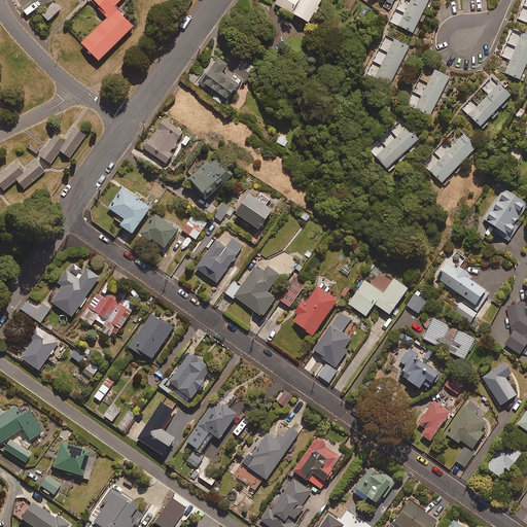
[(82,41),(101,60),(138,24),(120,5),(125,0),(97,0),(110,13),(82,41)]
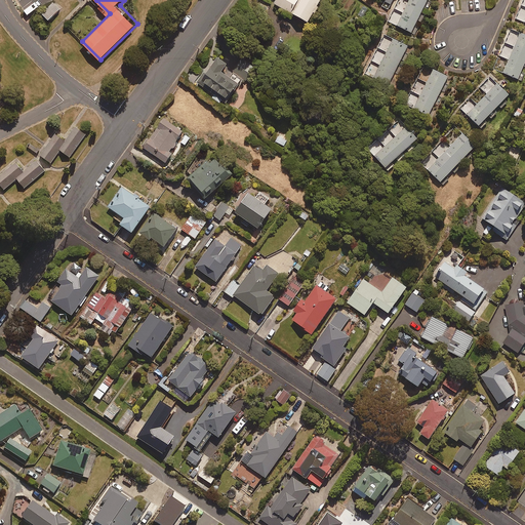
[(299,0),(299,1),(297,0),(278,0),(275,6),(308,27),(323,0),(299,0)]
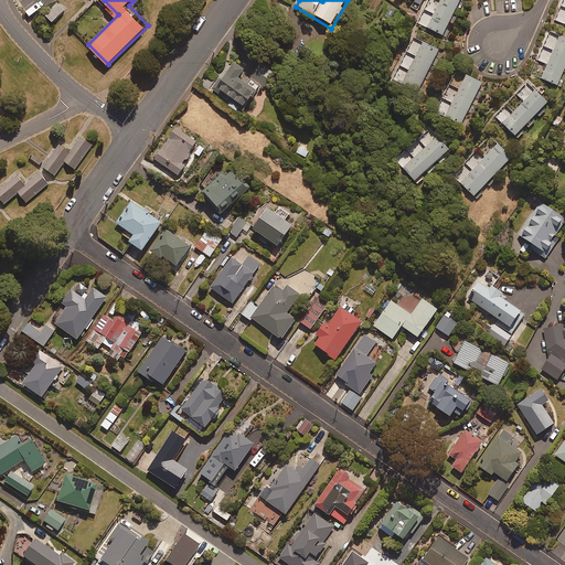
[(464,0),(443,0),(428,30),(445,38),(464,0)]
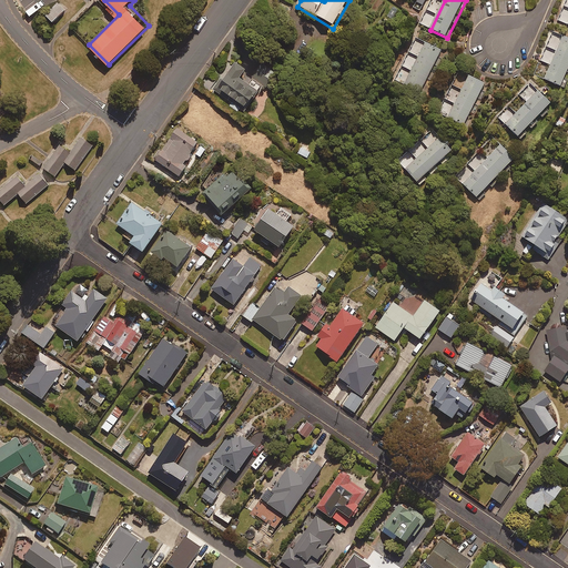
[(58,3),(46,14),(52,22),(64,10),(58,3)]
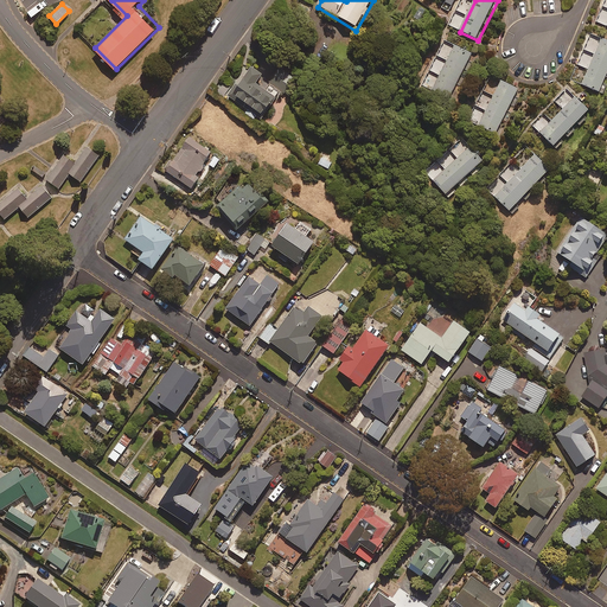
[(606,76),(606,44),(601,42),(582,87),(600,94),(606,76)]
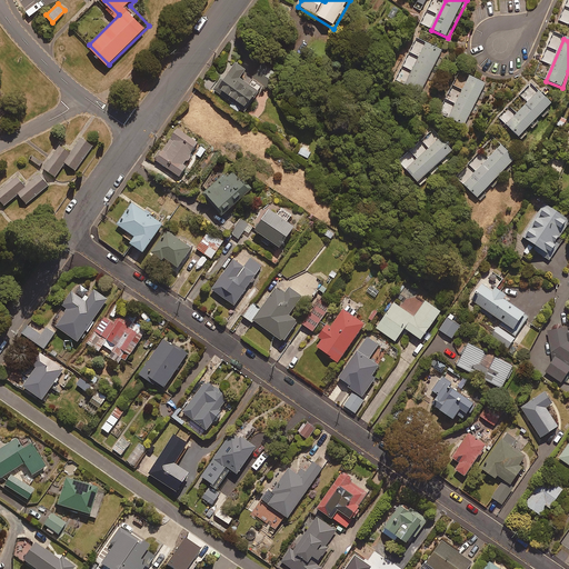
[(442,53),(426,45),(405,85),(421,93),(442,53)]
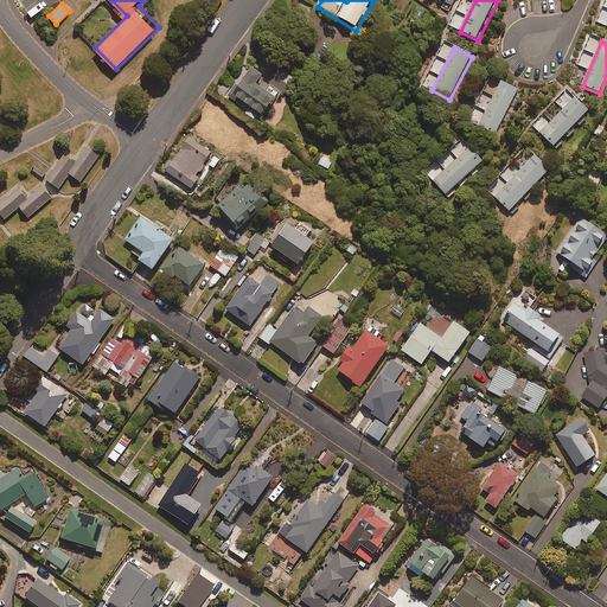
[(269,83),(266,87),(256,80),(261,72),(250,64),(228,94),(242,106),(241,107),(255,117),(278,89),(269,83)]
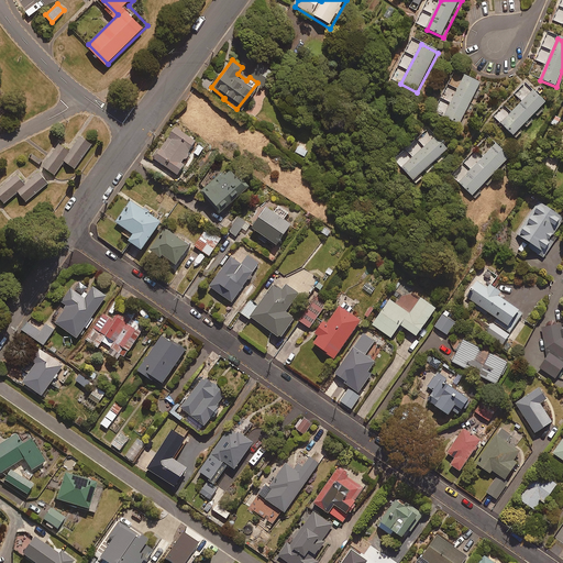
[(481,86),(465,78),(444,118),(460,125),(481,86)]
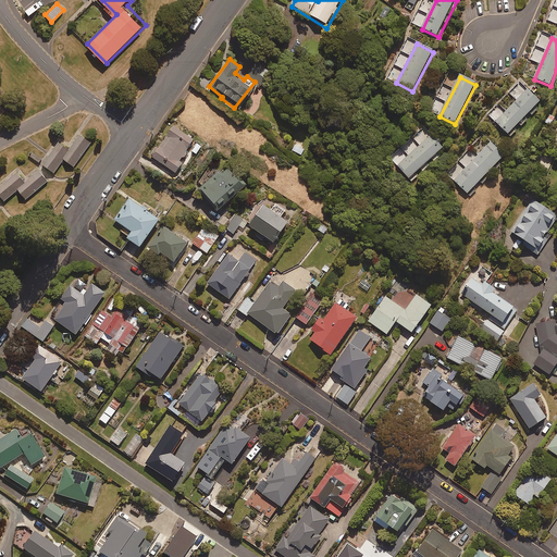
[(541,103),(528,91),(495,124),(508,137),(541,103)]
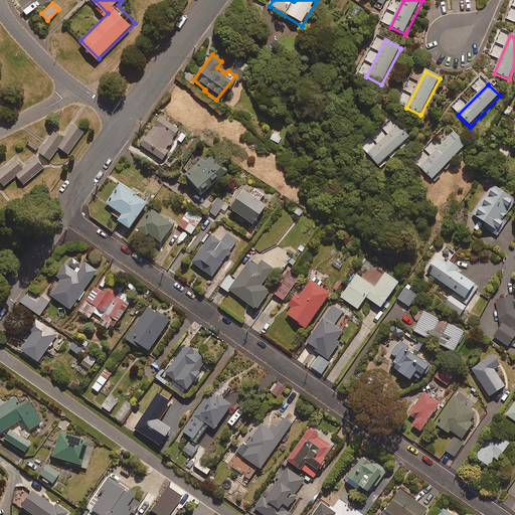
[(186,133),(160,114),(140,143),(170,164),(178,152),(169,145),(174,137),(181,141),(186,133)]
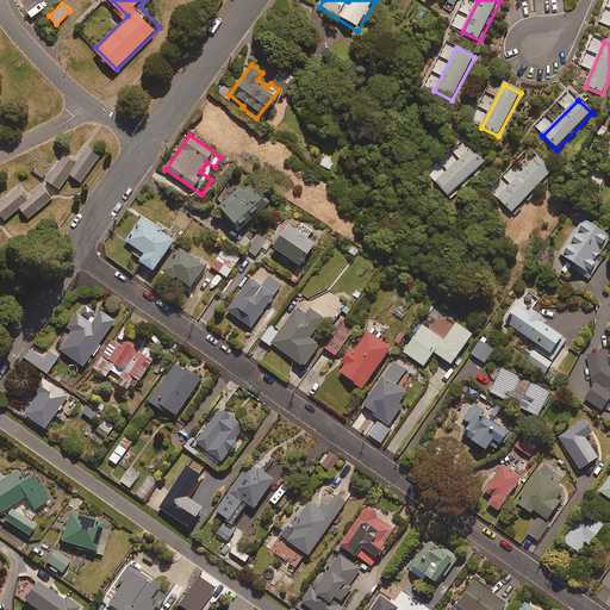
[(64,155),(47,181),(58,190),(69,175),(81,184),(100,156),(86,147),(75,162),(64,155)]
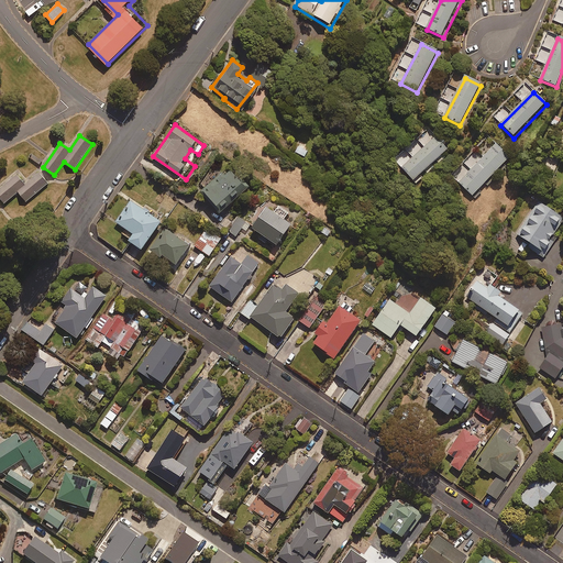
[(449,152),(437,139),(401,169),(414,183),(449,152)]
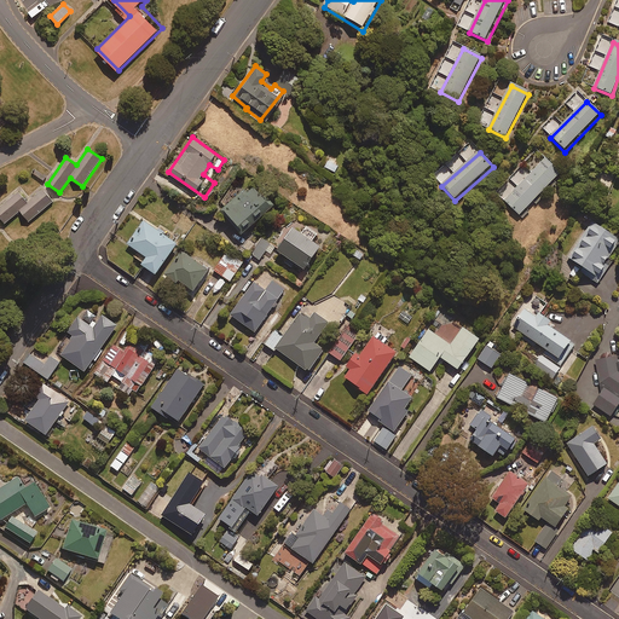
[(561,175),(545,161),(505,202),(520,218),(561,175)]
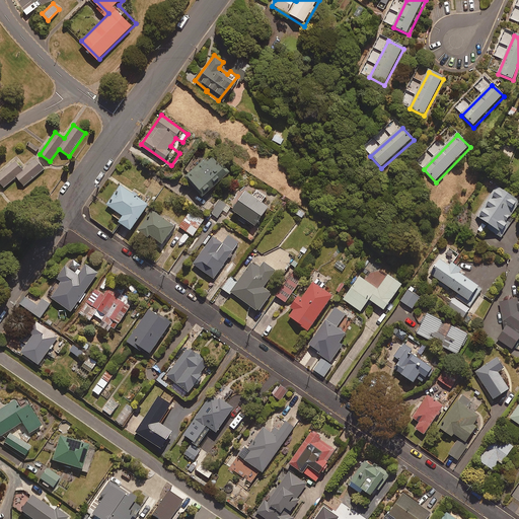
[(228,170),(210,151),(184,175),(203,195),(228,170)]
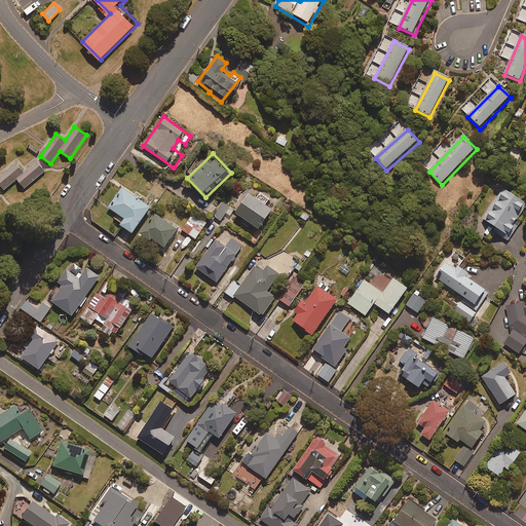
[(14,163),(0,175),(0,186),(3,191),(16,180),(24,188),(45,171),(36,160),(23,173),(14,163)]
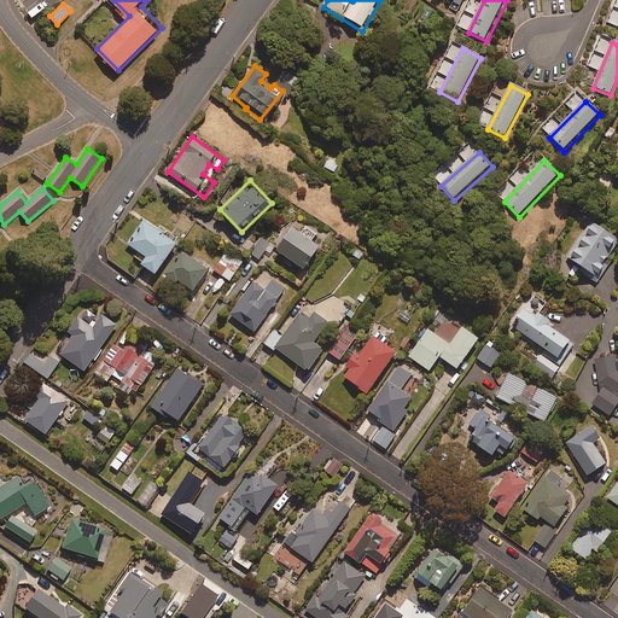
[(617,239),(617,234),(593,217),(567,255),(582,264),(578,269),(596,281),(616,254),(611,251),(617,239)]
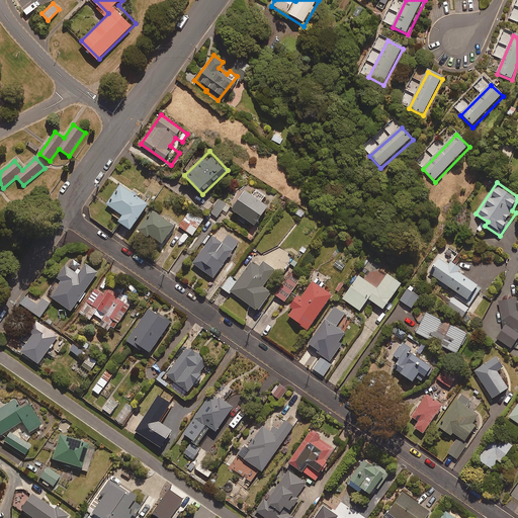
[(147,201),(119,183),(106,202),(121,212),(117,219),(130,227),(147,201)]
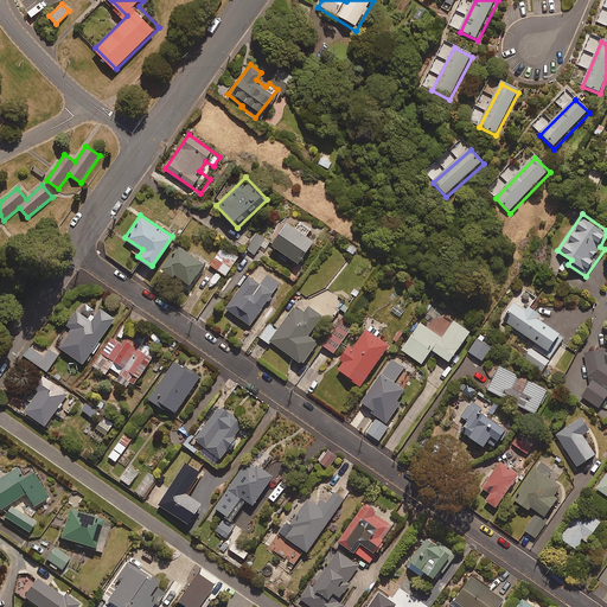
[(286,260),(289,255),(299,262),(314,241),(306,235),(311,229),(300,221),(295,228),(286,221),(270,242),(282,250),(278,255),(286,260)]
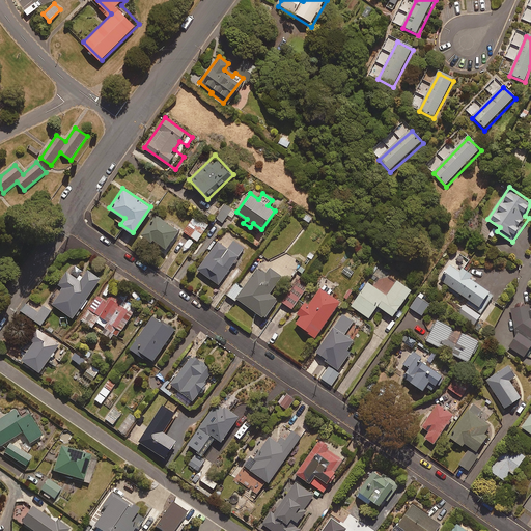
[(235,212),(224,203),(215,217),(222,222),(228,214),(232,217),(235,212)]
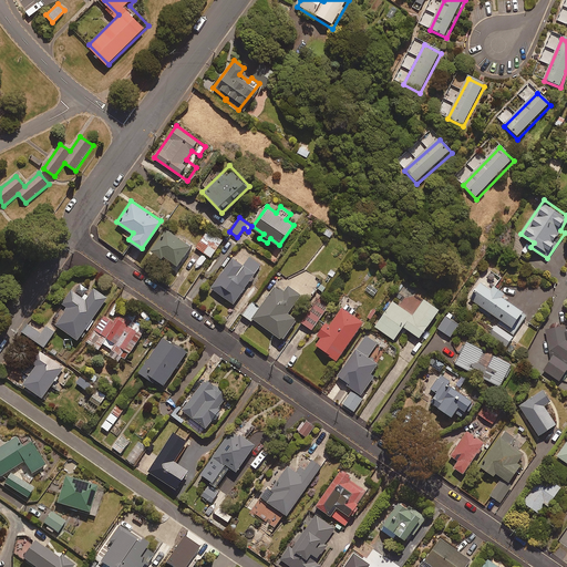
[(192,246),(165,227),(151,249),(160,256),(162,254),(177,265),(192,246)]
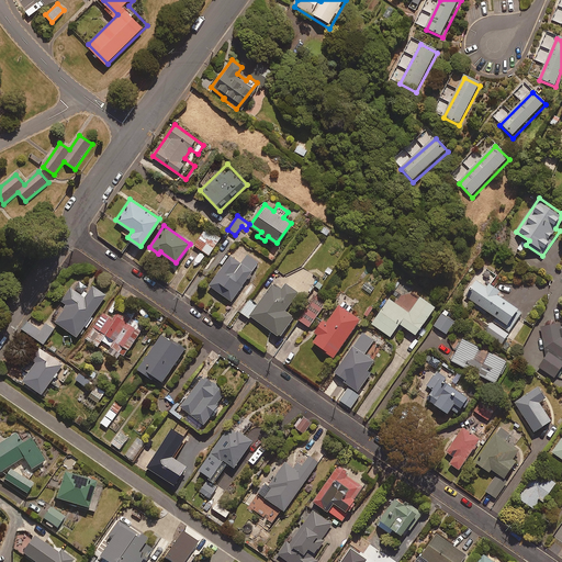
[(220,237),(205,227),(193,244),(209,254),(220,237)]
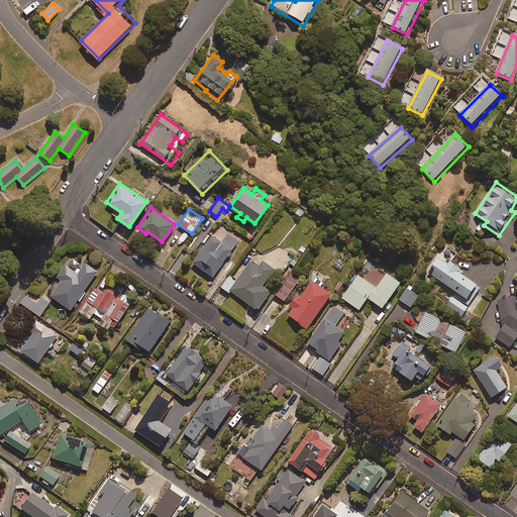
[(238,239),(227,232),(221,241),(211,234),(192,262),(213,276),(238,239)]
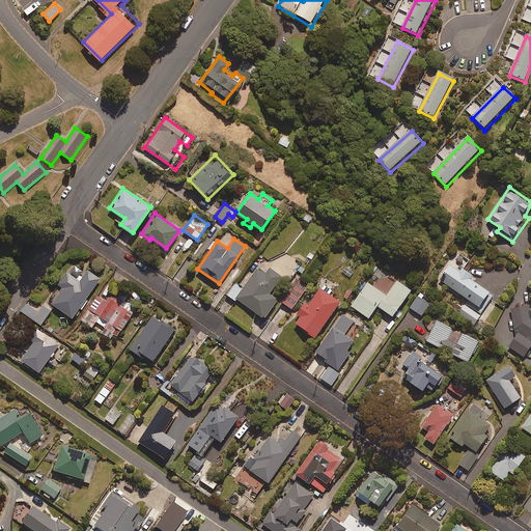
[(470,258),(457,249),(438,277),(453,288),(450,291),(457,297),(452,305),(475,322),(495,294),(469,276),(472,273),(464,267),(470,258)]
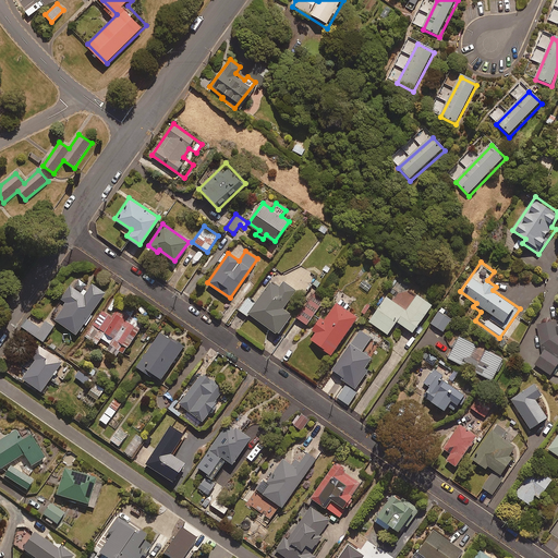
[(296,290),(283,280),(279,287),(270,280),(255,302),(247,296),(239,308),(246,314),(247,312),(278,334),(292,314),(282,307),(289,298),(291,299),(296,290)]
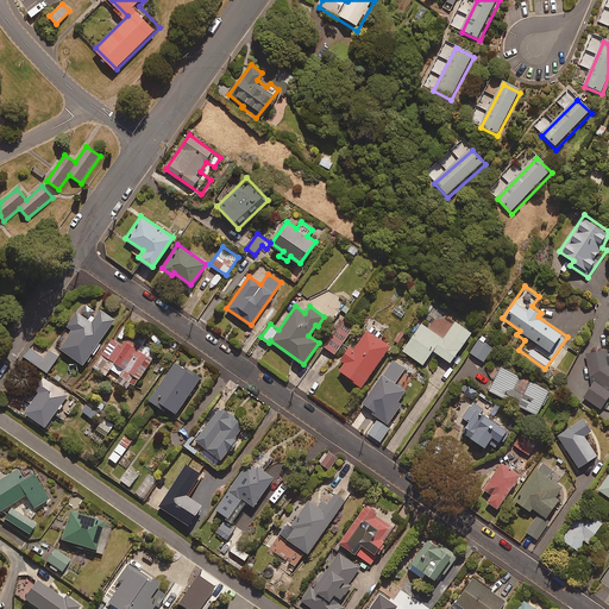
[(114,318),(99,307),(88,324),(75,314),(67,325),(71,328),(58,346),(82,363),(114,318)]
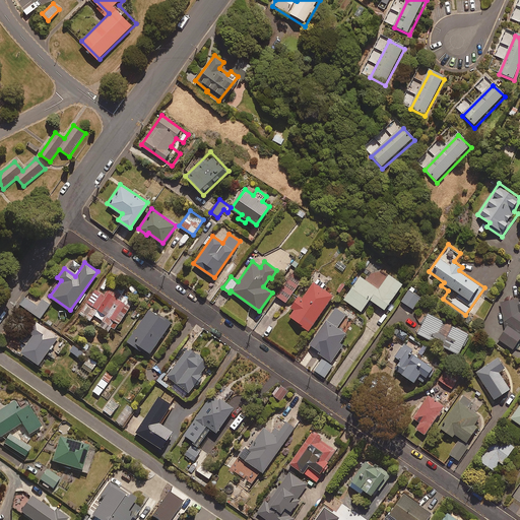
[(387,274),(375,266),(366,279),(360,274),(343,298),(361,310),(370,298),(384,308),(402,282),(388,272),(387,274)]
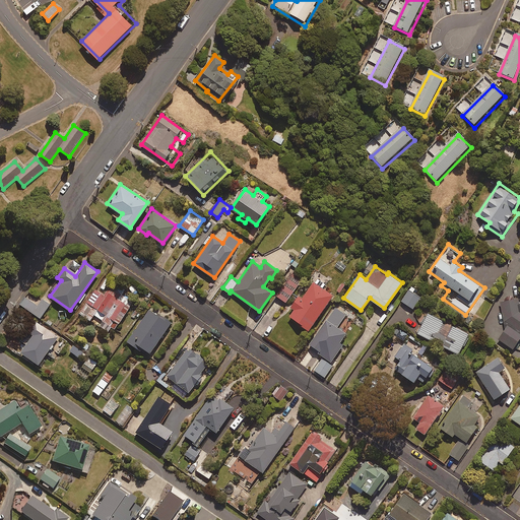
[(302,280),(294,273),(277,296),(285,302),(302,280)]
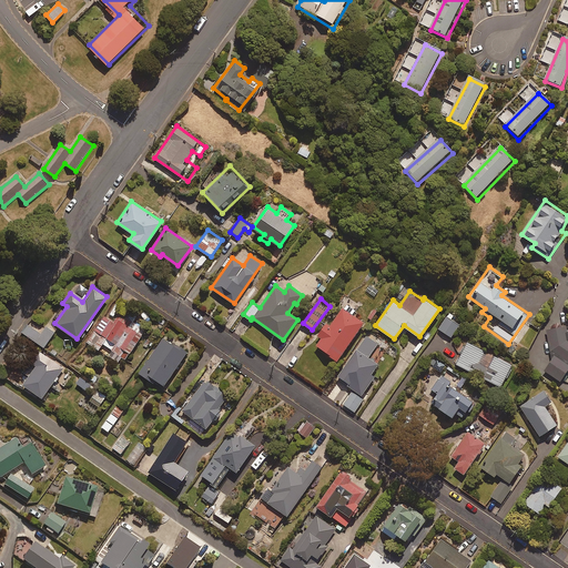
[(364,322),(342,306),(332,321),(328,318),(317,334),(321,337),(316,344),(337,359),(364,322)]
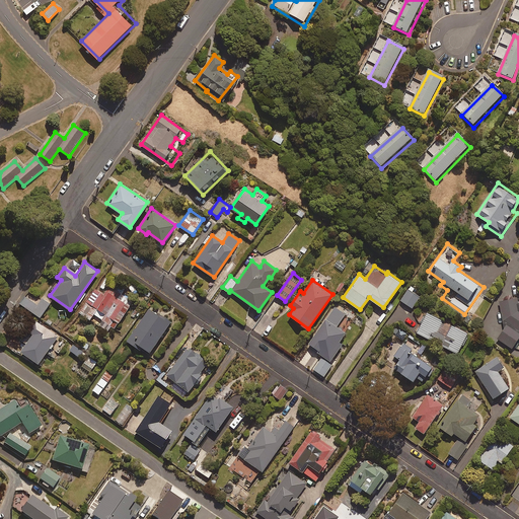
[(132,300),(108,285),(103,293),(95,288),(79,311),(89,318),(93,312),(102,319),(99,324),(107,329),(110,324),(114,326),(132,300)]
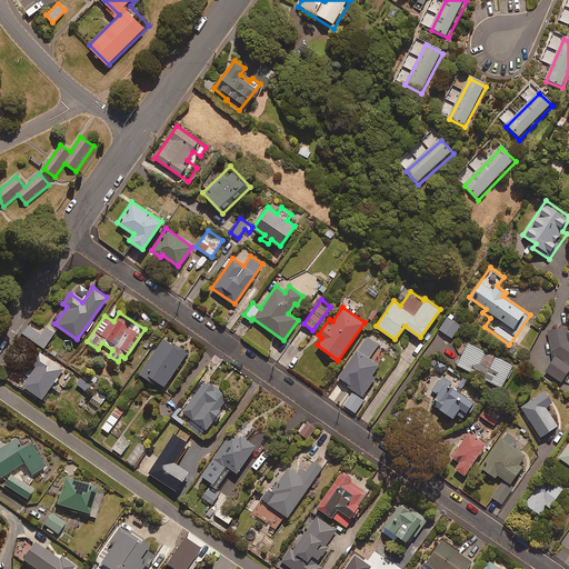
[(460,325),(448,316),(439,328),(451,337),(460,325)]
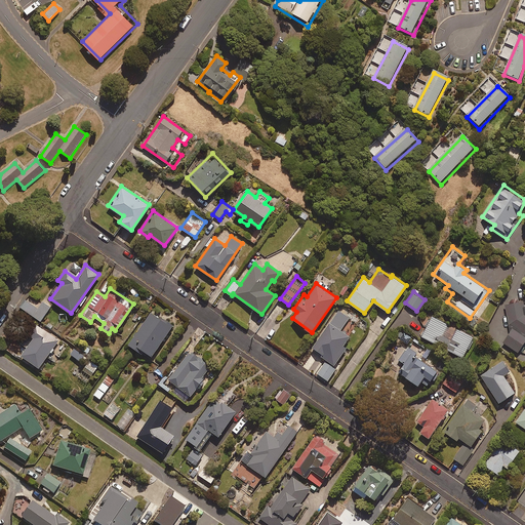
[(50,307),(42,300),(38,307),(32,303),(36,296),(30,292),(19,307),(40,320),(50,307)]
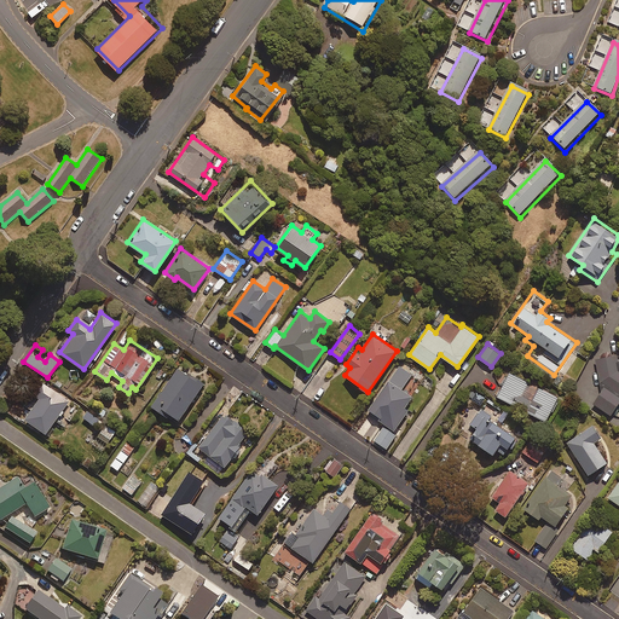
[(614,417),(618,409),(618,356),(603,357),(605,360),(600,362),(606,391),(596,405),(614,417)]
